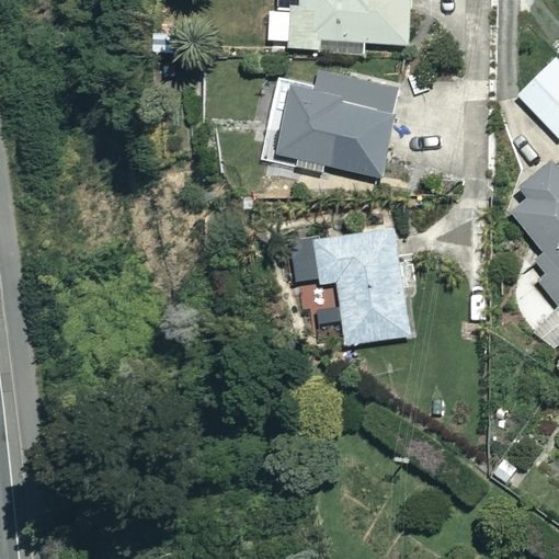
[(407,0),(276,0),(277,10),(288,10),(288,52),(363,53),(363,44),(407,44),(407,0)]
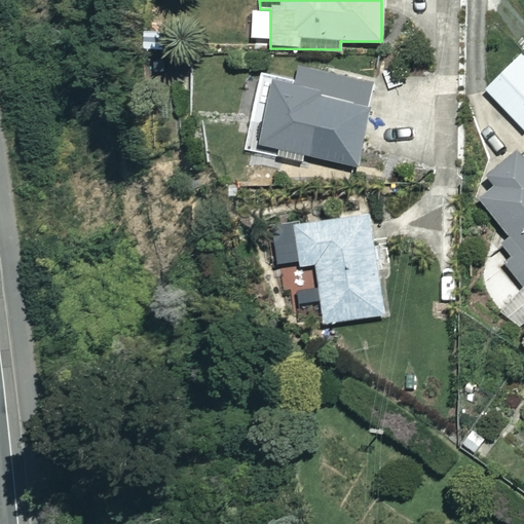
[(523,128),(523,60),(520,55),(484,89),(523,129),(523,128)]
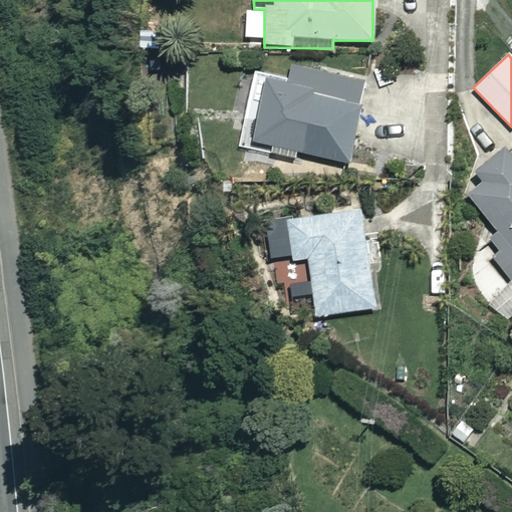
[(291,67),(288,83),(265,78),(251,141),(347,162),(364,83),(291,67)]
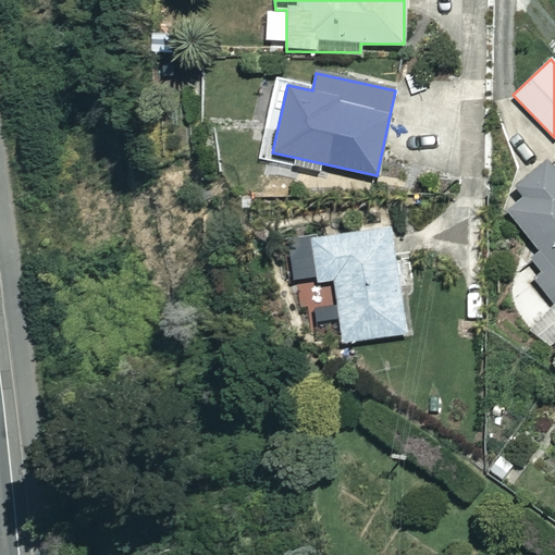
[(554,169),(550,161),(520,185),(527,193),(506,209),(550,264),(533,278),(554,306),(554,305),(554,169)]
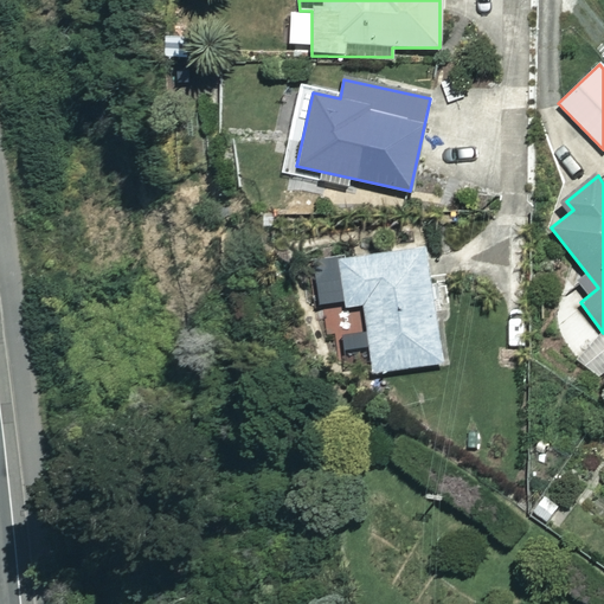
[(344,306),(352,304),(355,329),(366,328),(371,372),(444,364),(435,283),(426,284),(423,246),(338,257),(344,306)]
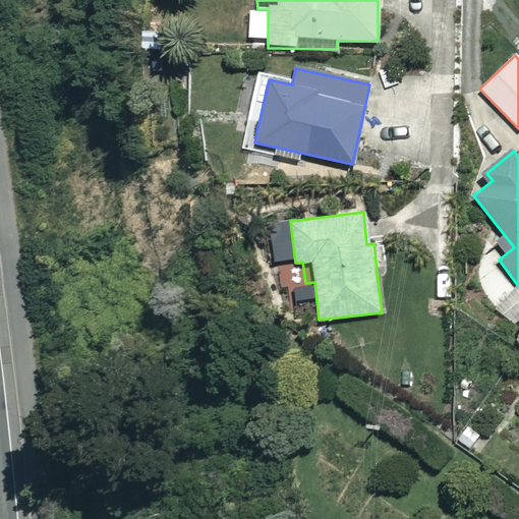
All buildings are outlined.
